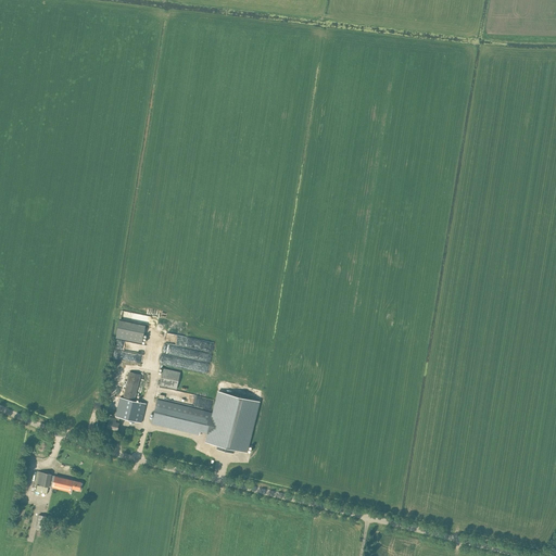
[(119,320),(116,338),(142,343),(146,325),(119,320)]
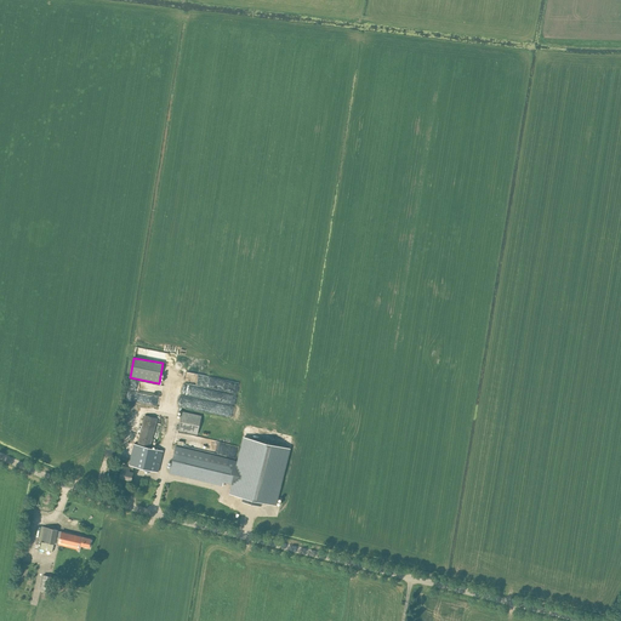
[(192,386),(195,386),(197,382),(203,383),(204,376),(193,375),(192,386)]
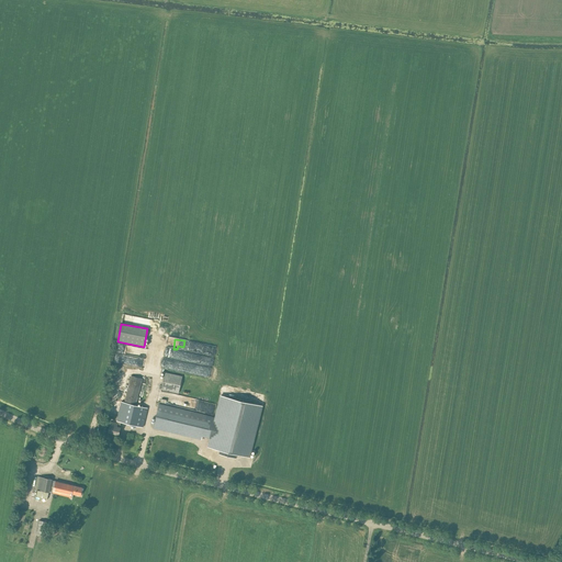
[(194,374),(209,375),(210,368),(195,367),(194,374)]
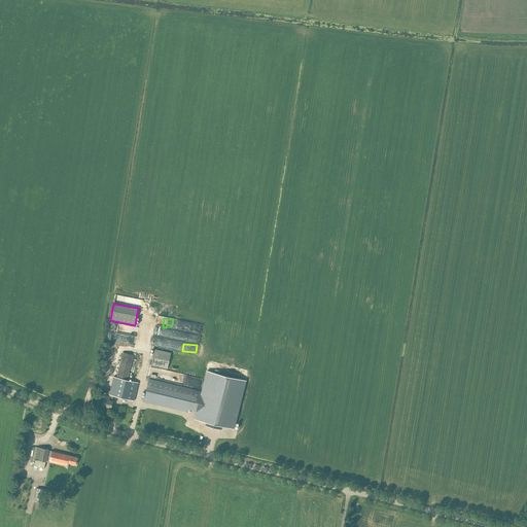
[(171,353),(154,349),(151,365),(167,369),(171,353)]
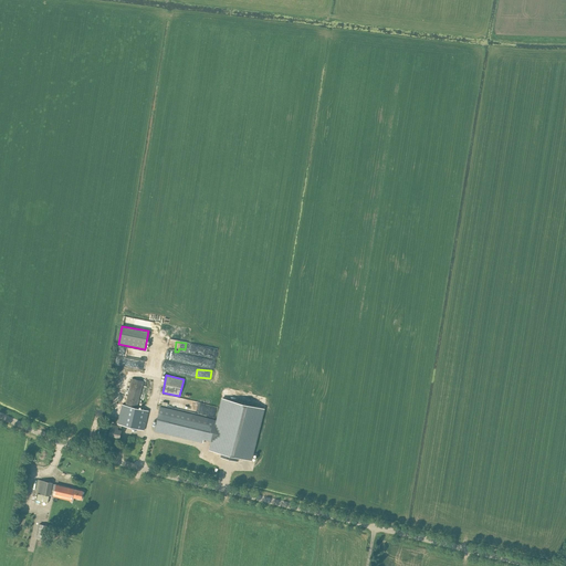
[(112,425),(111,430),(109,435),(119,438),(121,430),(122,425),(144,430),(148,410),(137,408),(144,381),(132,378),(126,405),(122,405),(117,423),(118,425),(118,426),(112,425)]
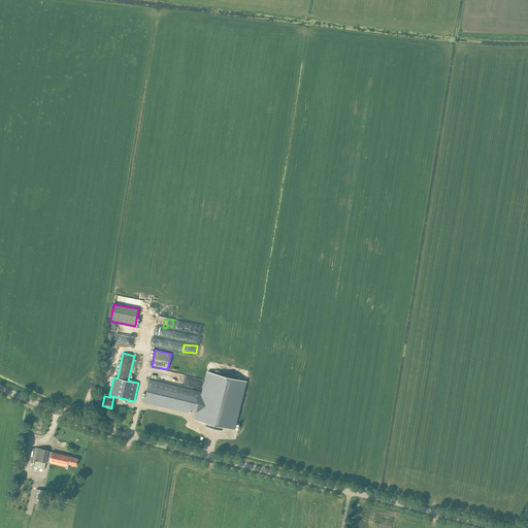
[(118,374),(119,368),(120,368),(121,354),(113,353),(111,373),(118,374)]
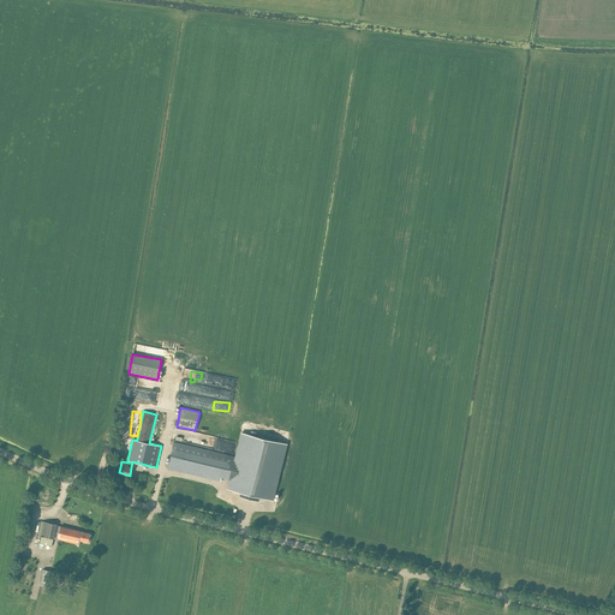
[(236,457),(227,455),(221,478),(230,481),(228,489),(242,491),(240,496),(258,501),(260,496),(273,500),(286,443),(242,433),(236,457)]
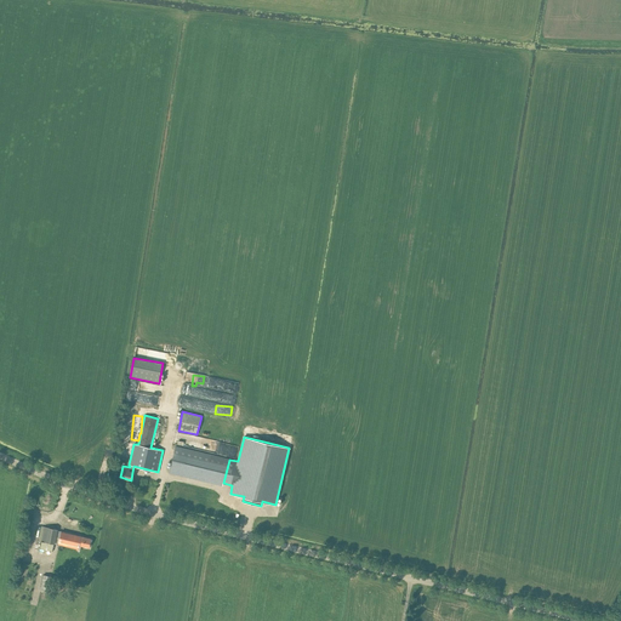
[(237,457),(238,446),(227,444),(226,450),(227,450),(226,455),(237,457)]
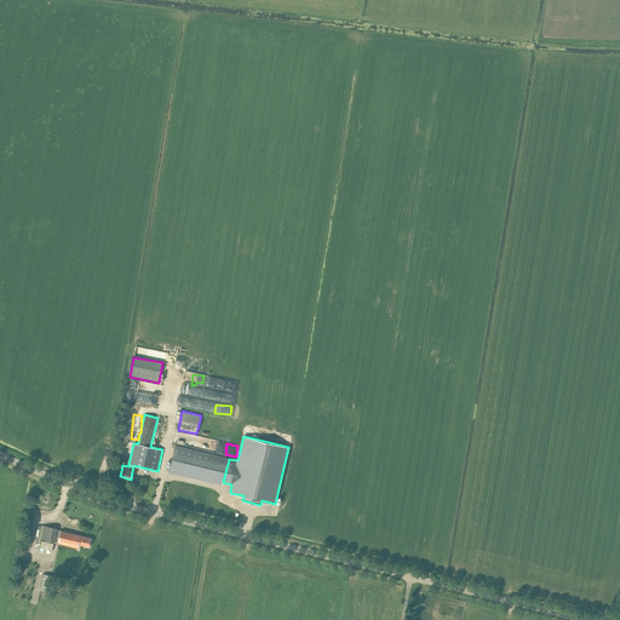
[(168,471),(205,481),(223,484),(223,482),(229,459),(174,446),(168,471)]
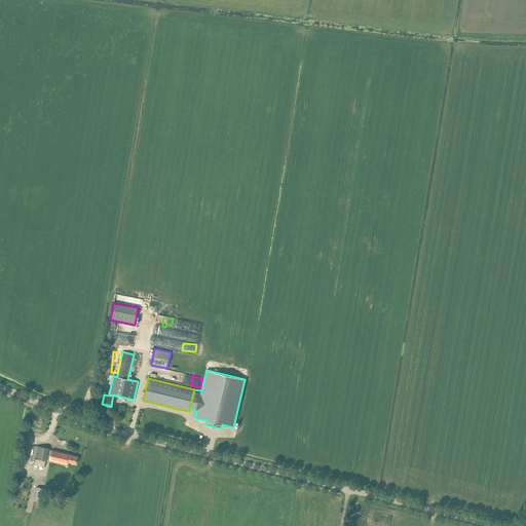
[(35,459),(34,465),(44,467),(45,460),(49,461),(65,465),(65,466),(66,466),(67,461),(76,463),(77,456),(48,449),(48,448),(38,446),(39,441),(33,440),(32,445),(35,446),(32,458),(35,459)]
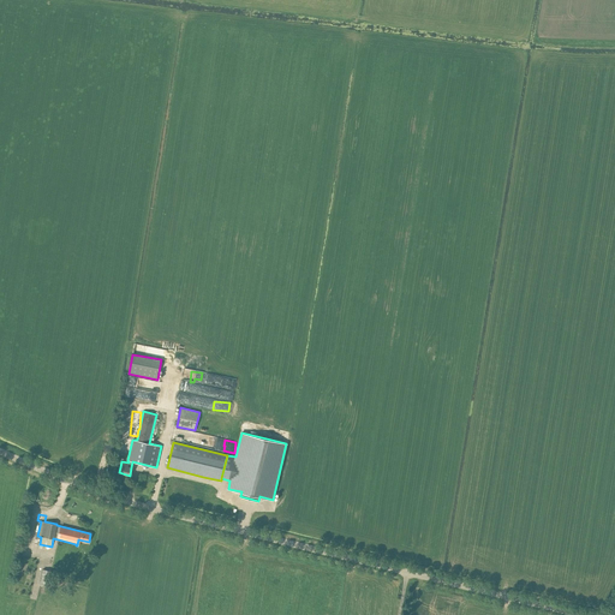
[(52,571),(43,569),(40,585),(49,586),(52,571)]
